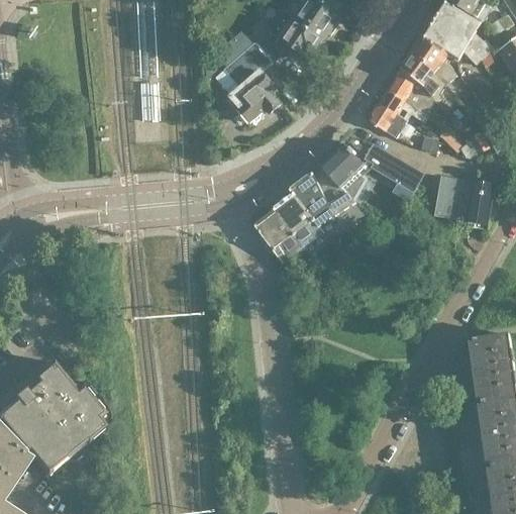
[(300,2),(290,16),(325,39),(327,36),(329,38),(335,28),(333,27),(338,18),(311,0),(299,0),(298,1),(300,2)]
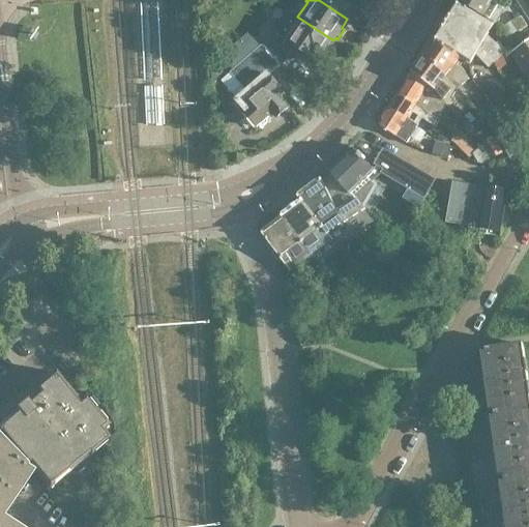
[(319,0),(347,19),(349,16),(352,18),(358,8),(356,6),(359,0),(319,0)]
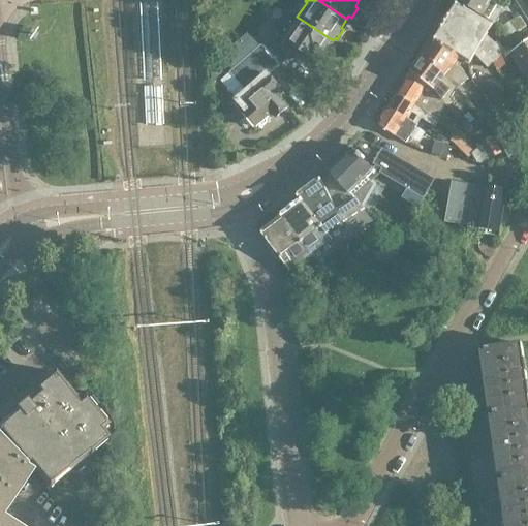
[(455,0),(458,2),(493,23),(502,8),(491,1),(489,0),(455,0)]
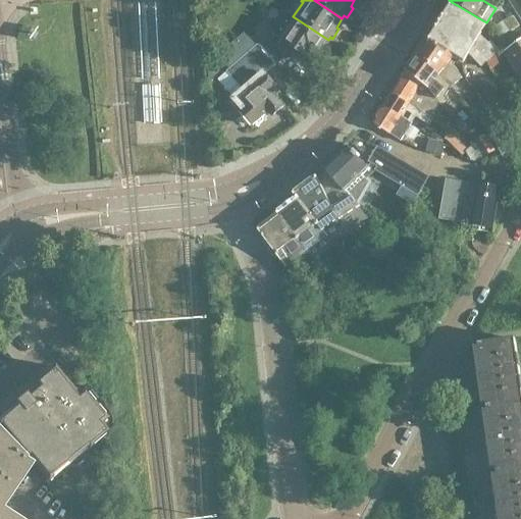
[(482,0),(484,1),(485,0),(496,0),(505,14),(513,8),(507,0),(482,0)]
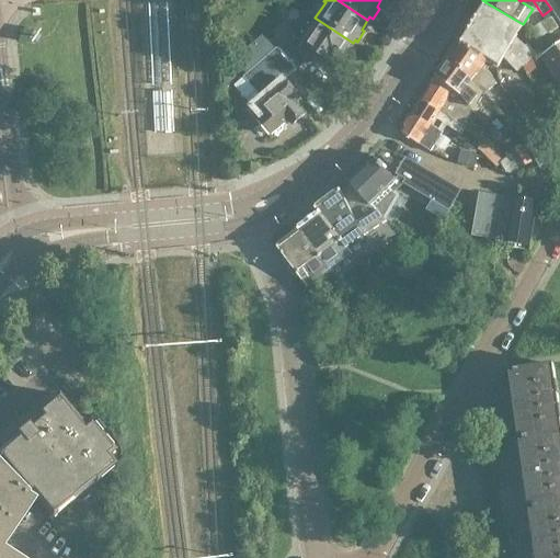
[(538,63),(534,55),(535,54),(526,45),(524,47),(514,38),(523,25),(523,24),(486,2),(472,23),(510,46),(525,63),(523,65),(527,73),(538,63)]
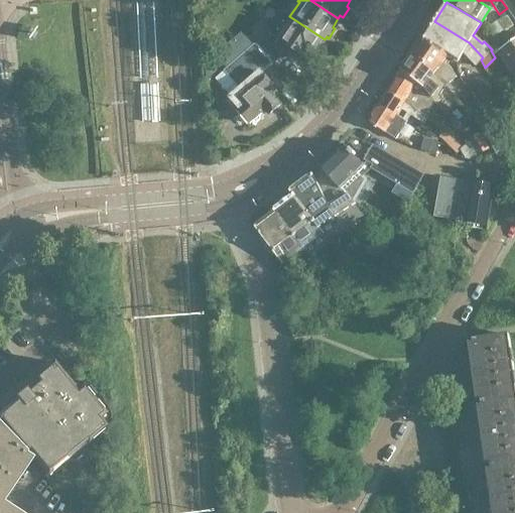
[(505,30),(513,24),(506,13),(498,19),(505,30)]
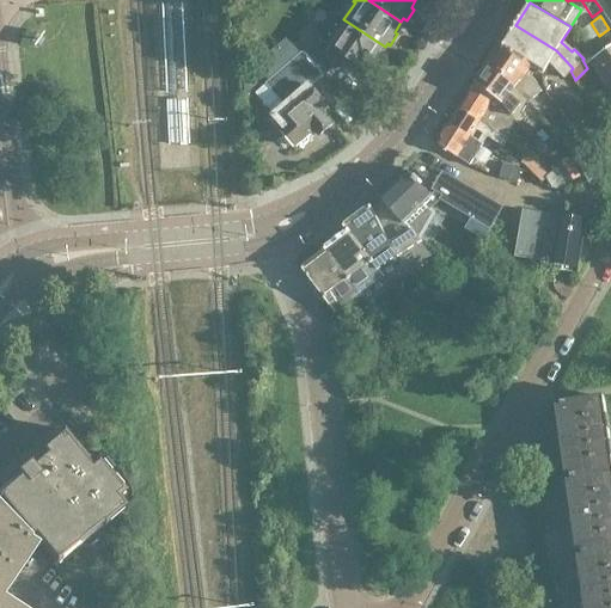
[(383,50),(385,47),(343,19),(327,44),(367,72),(374,61),(378,62),(385,51),(383,50)]
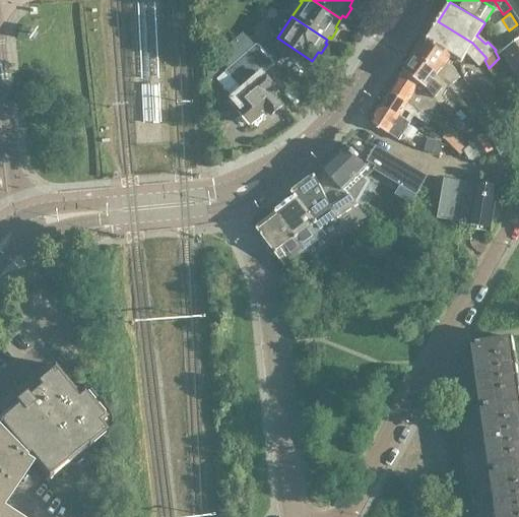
[(472,57),(470,59),(478,66),(483,61),(487,68),(488,69),(489,68),(484,60),(487,58),(472,43),(438,21),(427,41),(439,48),(438,50),(449,58),(459,63),(466,52),(472,57)]
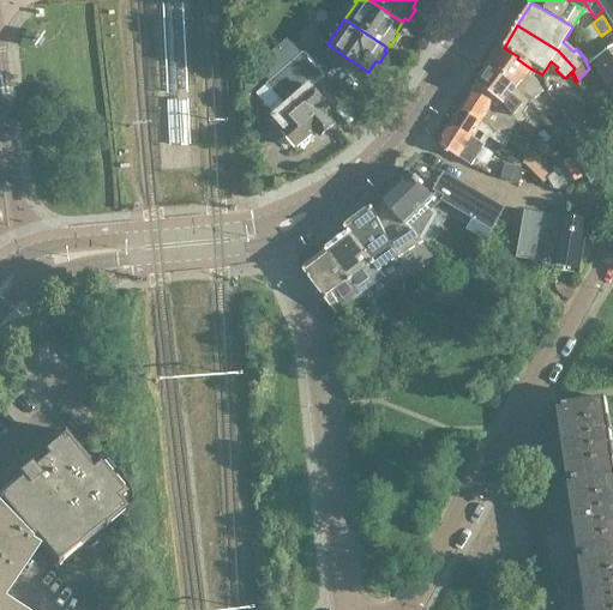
[(587,32),(580,37),(586,48),(594,43),(587,32)]
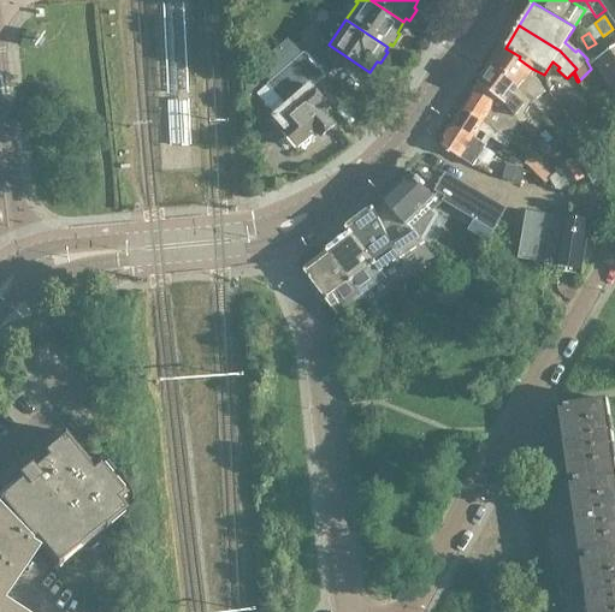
[(281,52),(289,61),(302,51),(293,41),(281,52)]
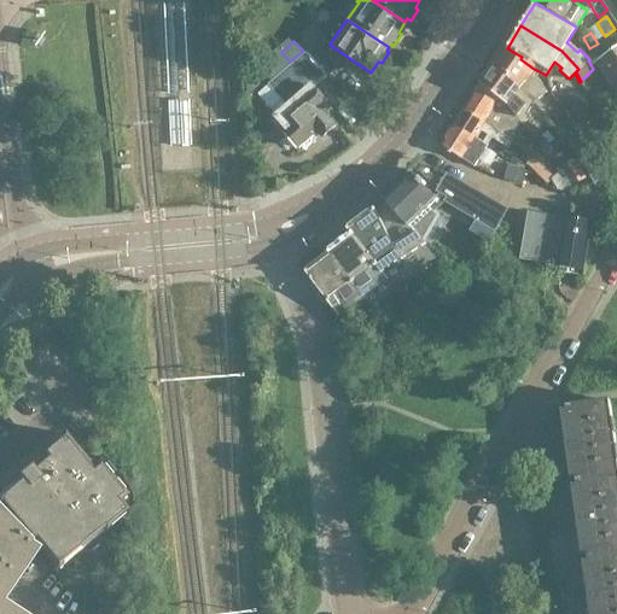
[(284,130),(298,146),(318,129),(321,134),(336,123),(324,109),(327,105),(312,86),(337,63),(327,52),(314,42),(268,83),(286,104),(273,115),(285,129),(284,130)]
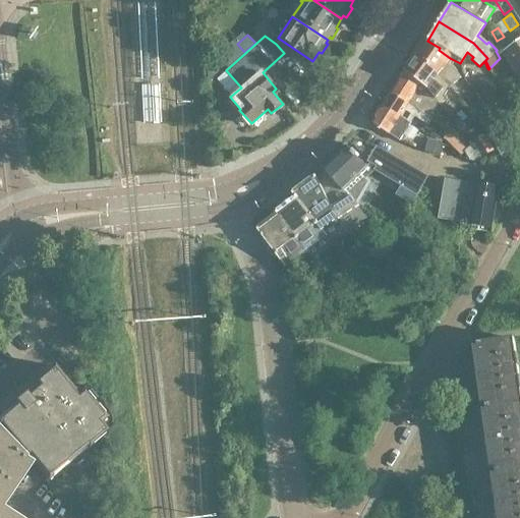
[(440,48),(427,41),(424,40),(415,54),(440,69),(451,84),(460,77),(453,67),(448,61),(450,58),(439,50),(440,48)]
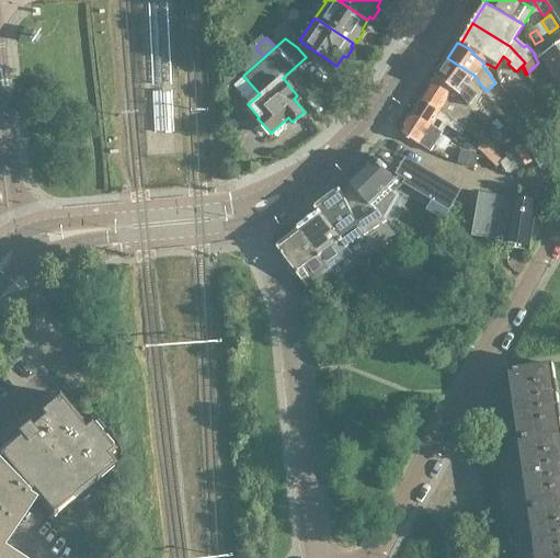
[(559,82),(559,43),(543,56),(559,82)]
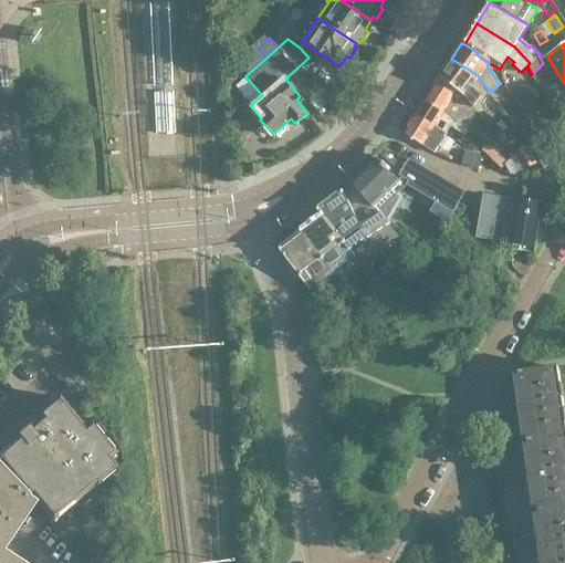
[(478,115),(485,110),(481,107),(490,92),(478,75),(451,59),(438,79),(466,96),(474,111),(478,115)]
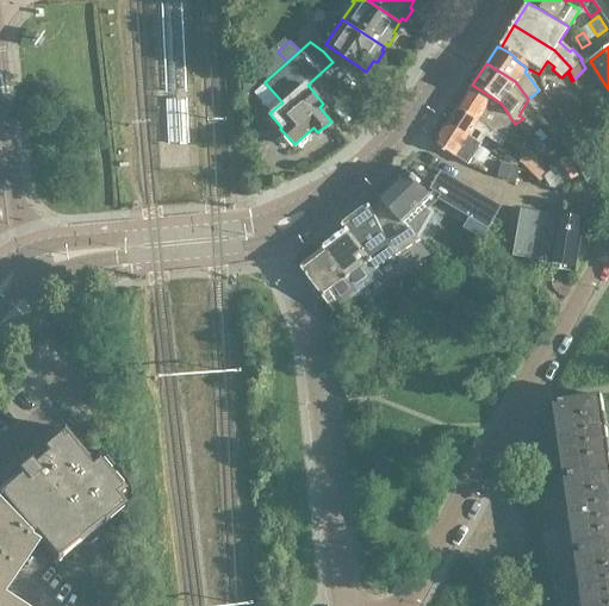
[(502,104),(472,85),(458,107),(501,136),(511,119),(502,104)]
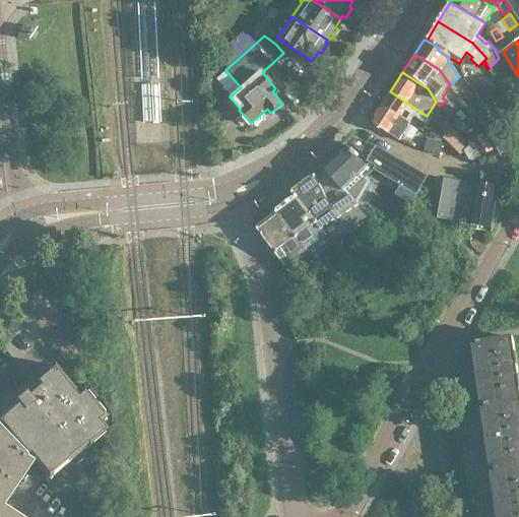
[(427,116),(390,91),(381,105),(405,121),(408,124),(414,115),(424,121),(427,116)]
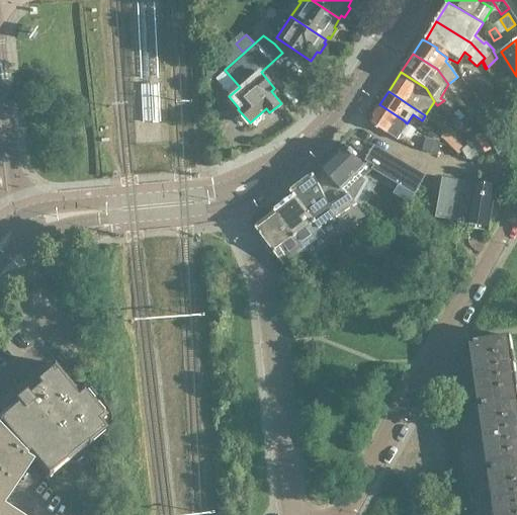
[(404,120),(379,104),(368,120),(397,139),(399,136),(396,134),(404,120)]
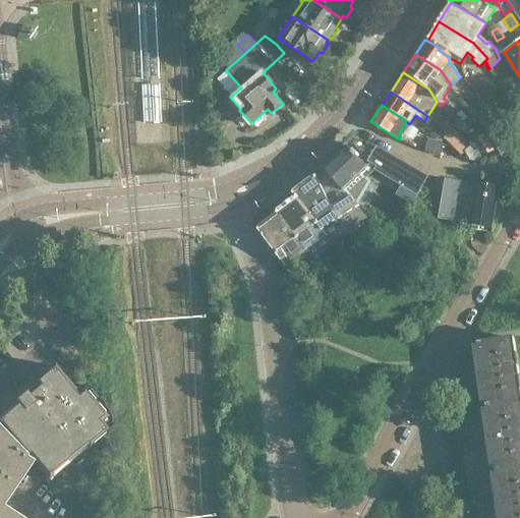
[(498,127),(510,120),(518,115),(512,105),(492,117),(498,126),(498,127)]
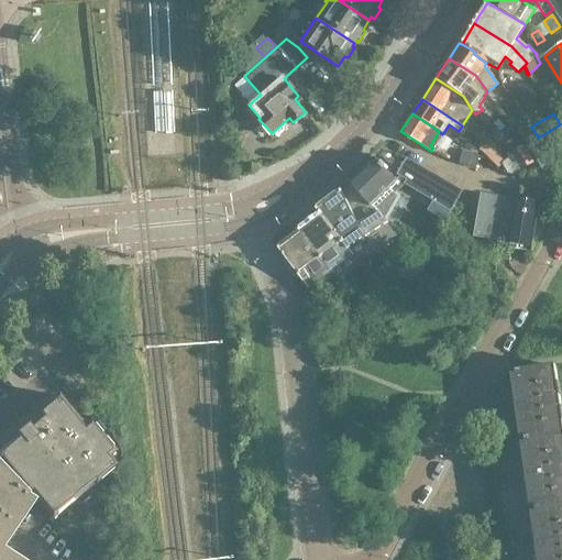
[(527,143),(540,166),(551,160),(538,138),(538,136),(527,143)]
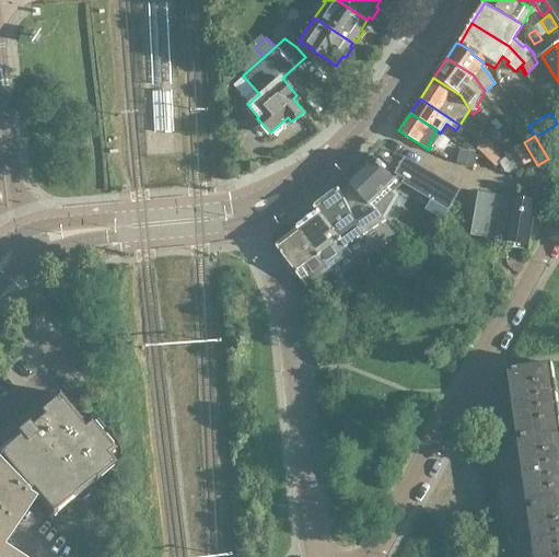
[(496,164),(499,161),(502,159),(487,143),(480,150),(496,164)]
